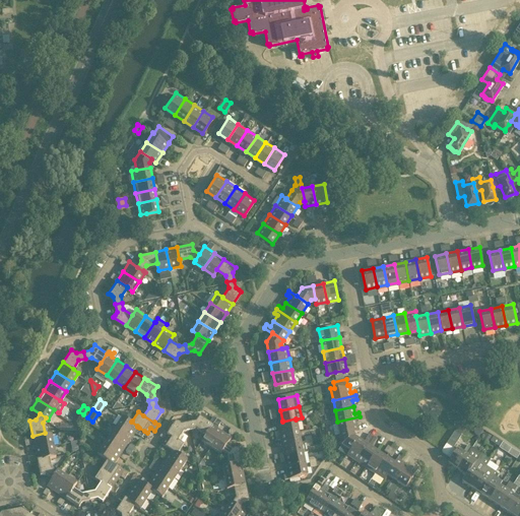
[(122,414),(116,425),(131,435),(134,431),(138,432),(137,430),(139,428),(137,427),(137,426),(131,422),(132,421),(122,414)]
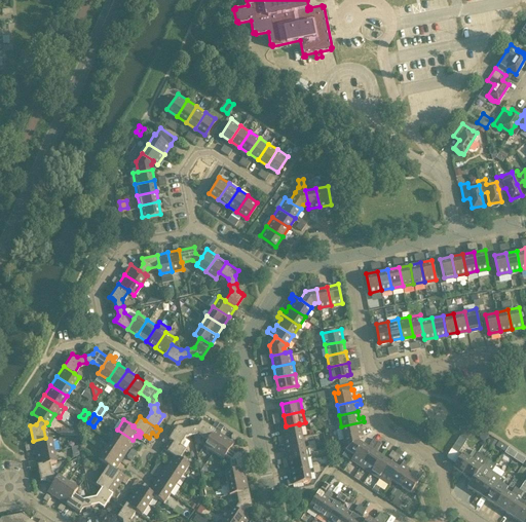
[(191,425),(190,425),(192,433),(193,433),(198,432),(208,438),(215,427),(211,425),(201,419),(198,424),(191,425)]
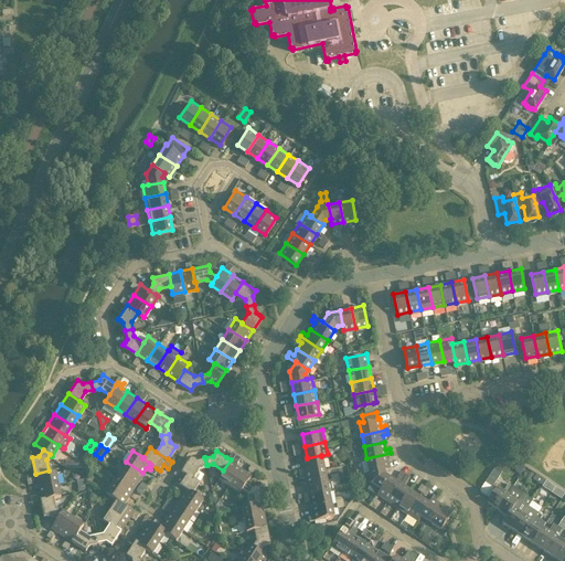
[(391,453),(366,458),(369,469),(383,467),(390,466),(387,458),(392,457),(391,453)]
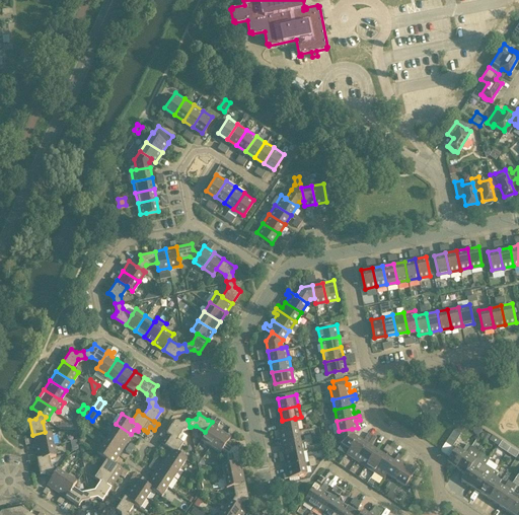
[(297,429),(295,419),(295,418),(282,421),(282,420),(277,421),(278,428),(275,429),(275,433),(297,429)]
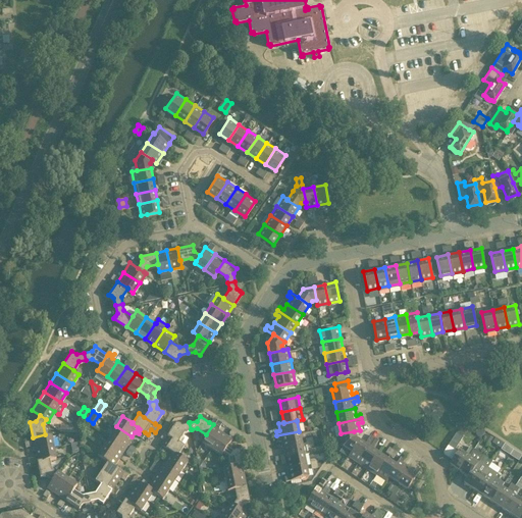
[(176,421),(168,432),(168,433),(178,439),(184,431),(191,429),(189,422),(181,424),(176,421)]
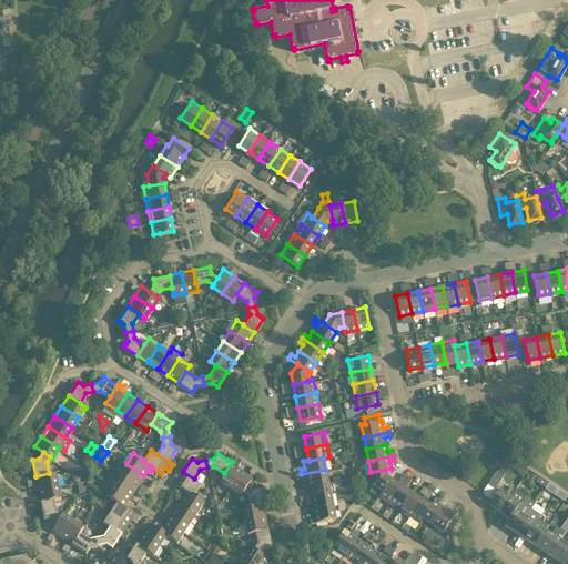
[(230,486),(242,469),(232,462),(224,473),(220,479),(230,486)]
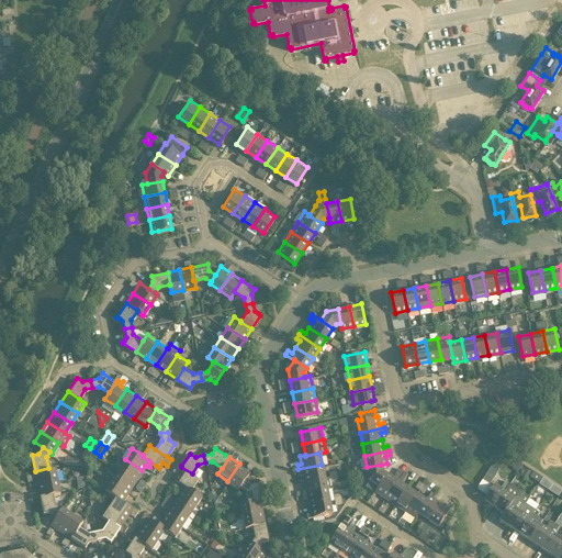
[(119,469),(135,480),(142,470),(125,459),(119,469)]
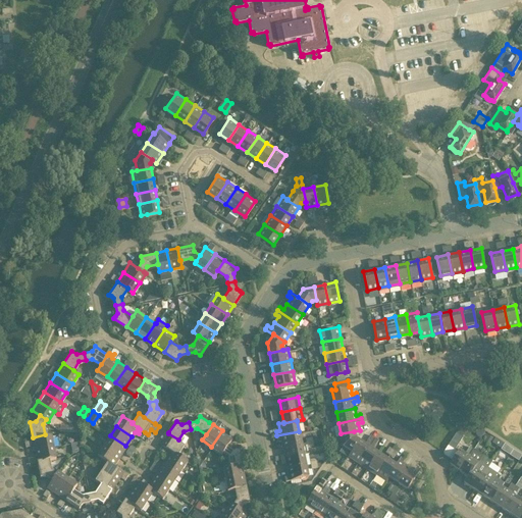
[(168,433),(168,432),(164,429),(160,435),(164,438),(161,444),(164,446),(168,449),(170,450),(171,449),(177,454),(177,453),(184,444),(178,439),(168,433)]
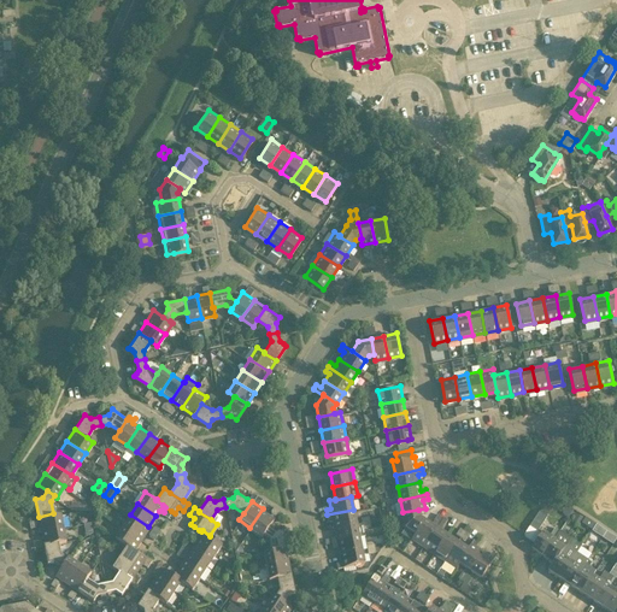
[(274,517),(263,508),(250,528),(262,535),(263,533),(268,525),(274,517)]
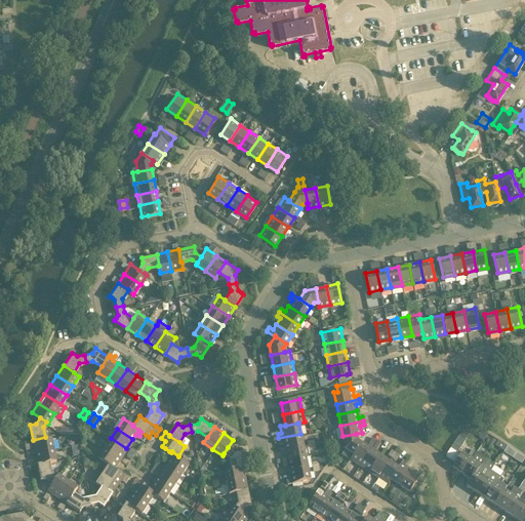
[(450,445),(457,449),(466,437),(458,433),(450,445)]
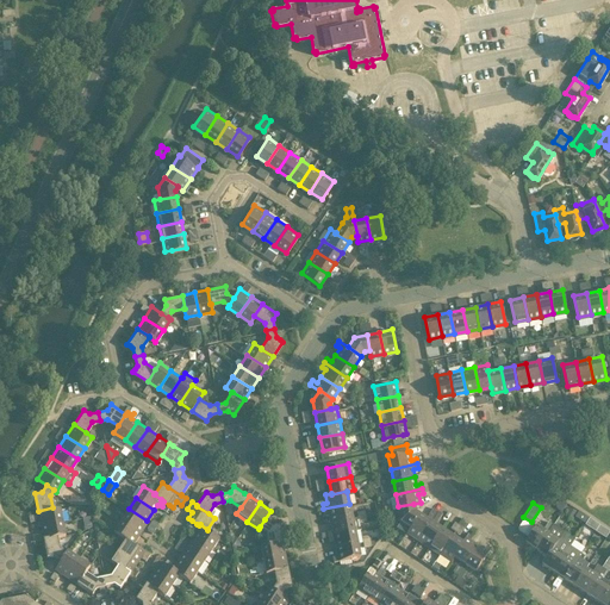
[(329,512),(330,521),(353,516),(349,504),(323,509),(324,513),(329,512)]
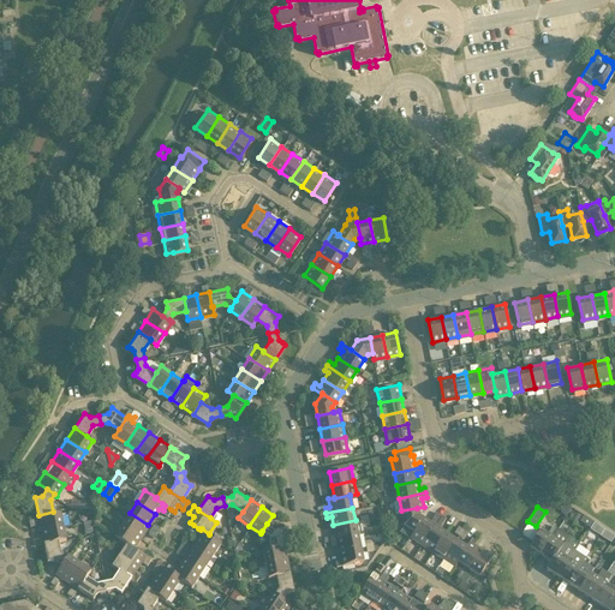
[(417,508),(401,510),(404,524),(413,530),(415,530),(423,516),(418,513),(417,508)]
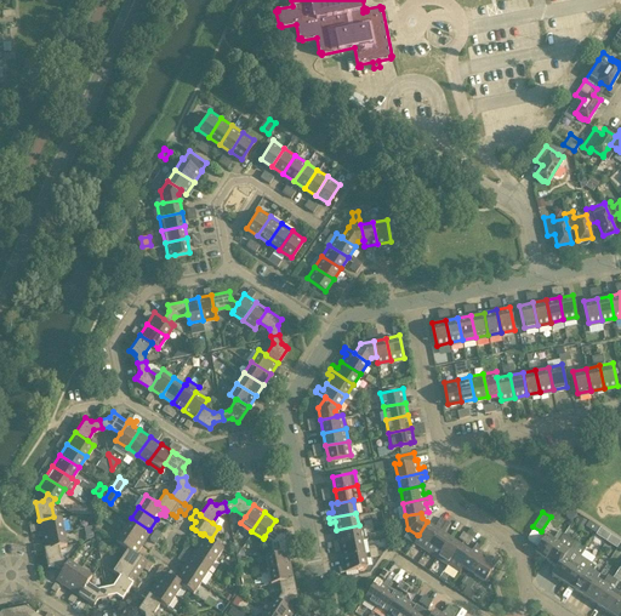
[(580,514),(576,520),(582,524),(586,518),(580,514)]
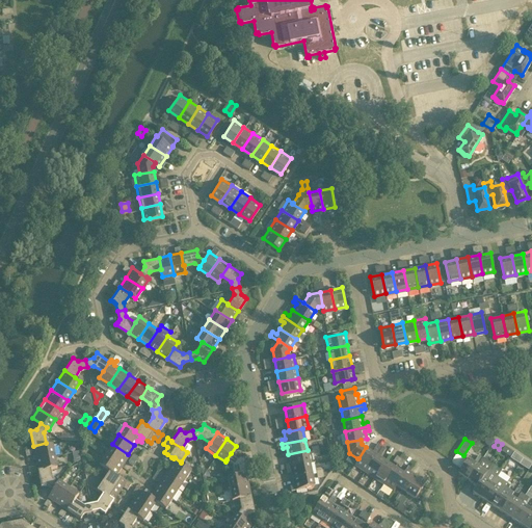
[(52,442),(46,443),(33,446),(35,457),(54,453),(52,442)]
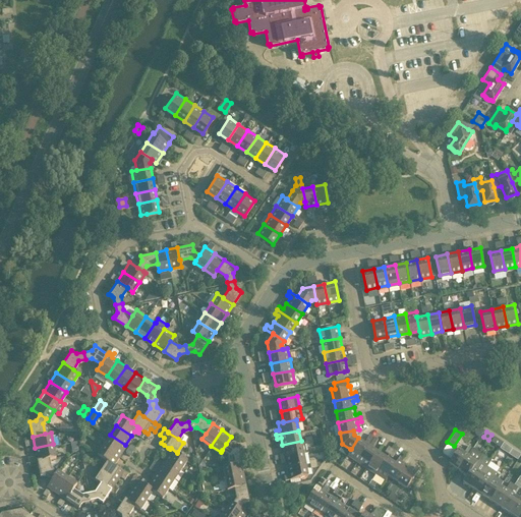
[(104,444),(119,454),(125,445),(110,435),(104,444)]
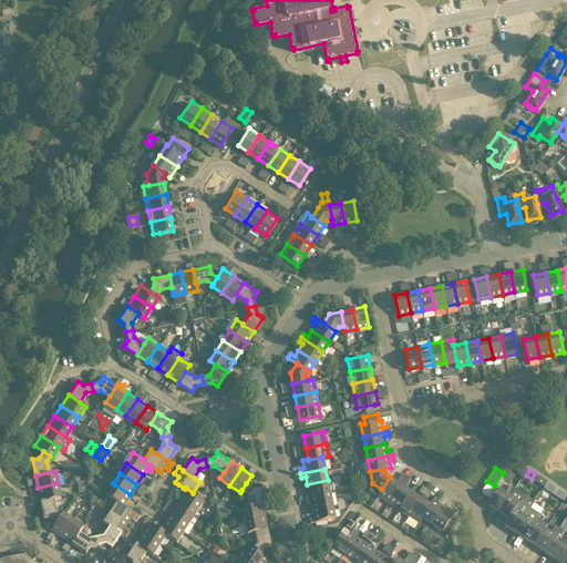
[(534,479),(540,483),(544,478),(538,473),(534,479)]
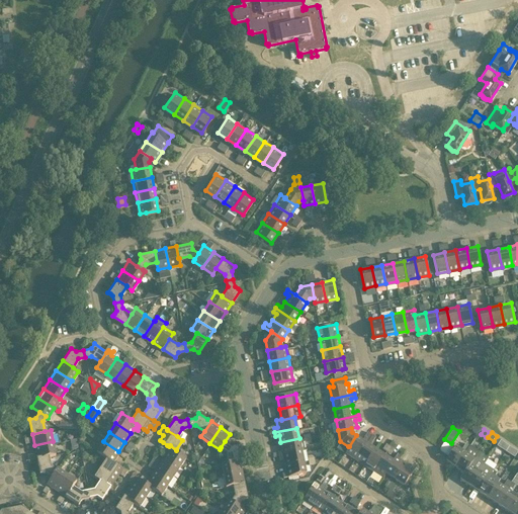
[(349,446),(348,446),(345,450),(355,457),(365,441),(356,435),(349,446)]
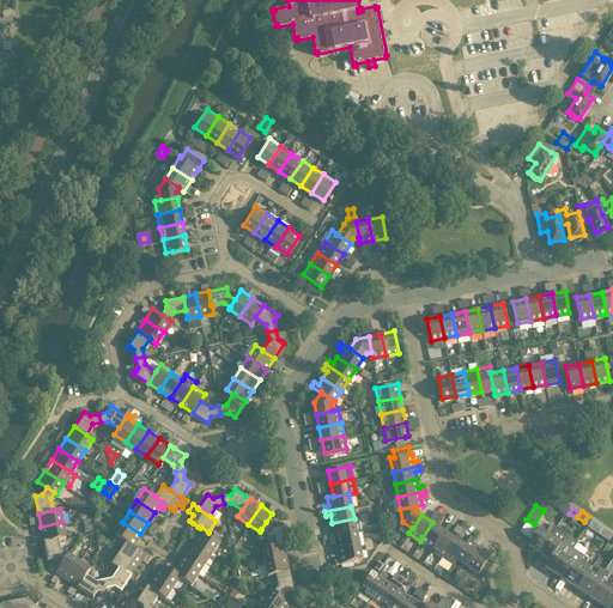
[(334,530),(329,532),(331,536),(357,532),(362,530),(363,530),(360,523),(359,517),(354,518),(332,523),(334,530)]
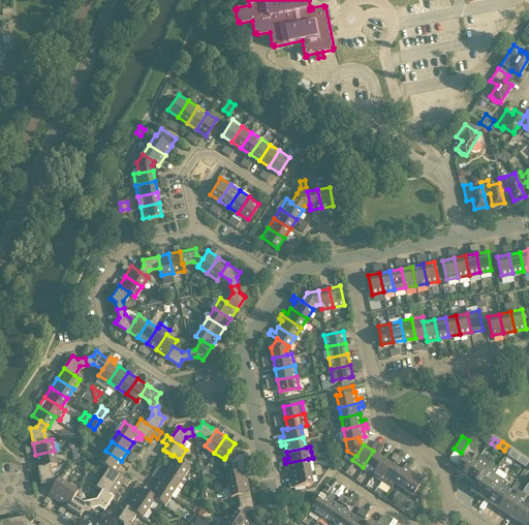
[(455,468),(465,474),(479,453),(475,450),(471,457),(465,453),(455,468)]
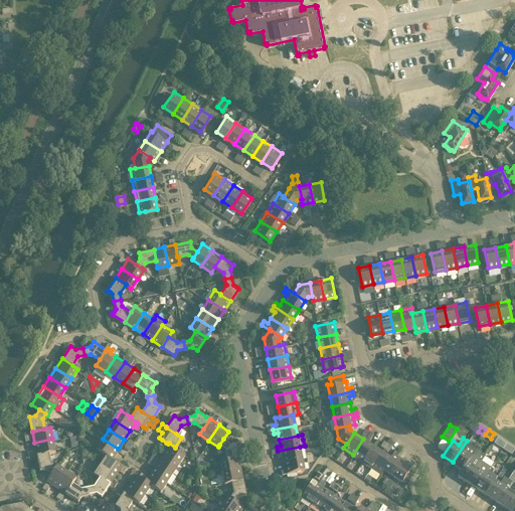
[(52,439),(34,443),(36,454),(48,452),(55,450),(52,439)]
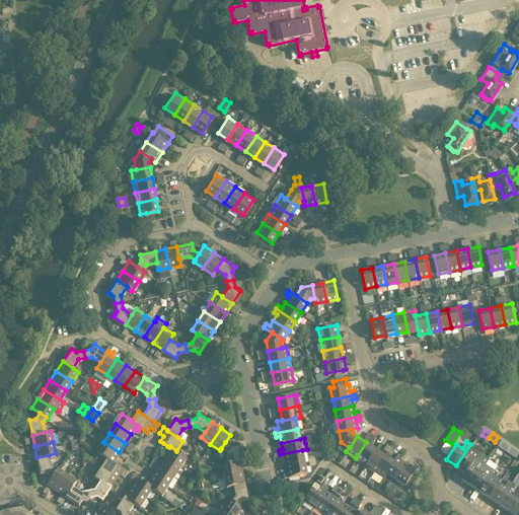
[(119,452),(103,442),(97,451),(106,457),(114,461),(119,452)]
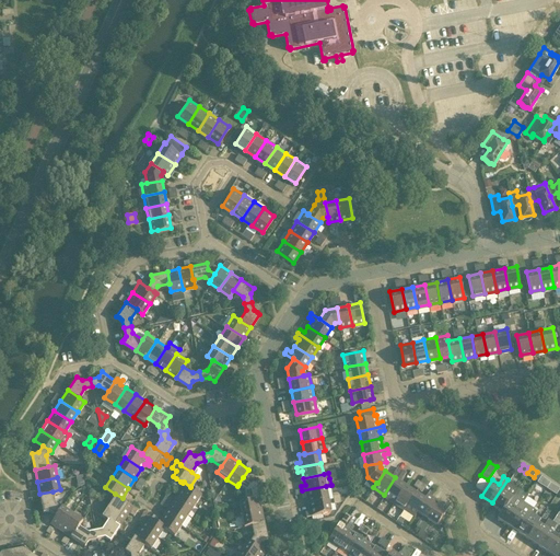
[(244,487),(246,499),(259,497),(256,481),(249,482),(243,477),(238,484),(244,487)]
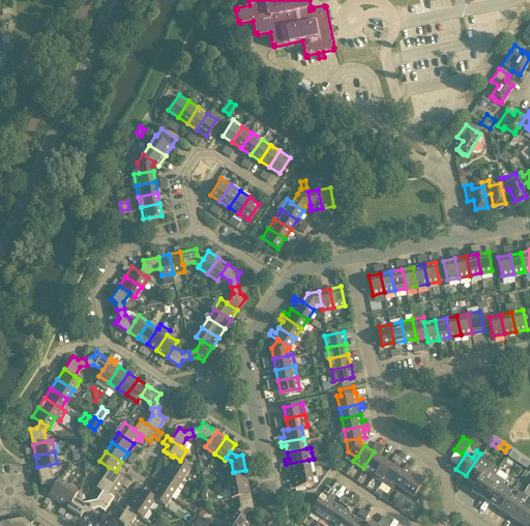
[(374,451),(363,468),(373,473),(383,458),(374,451)]
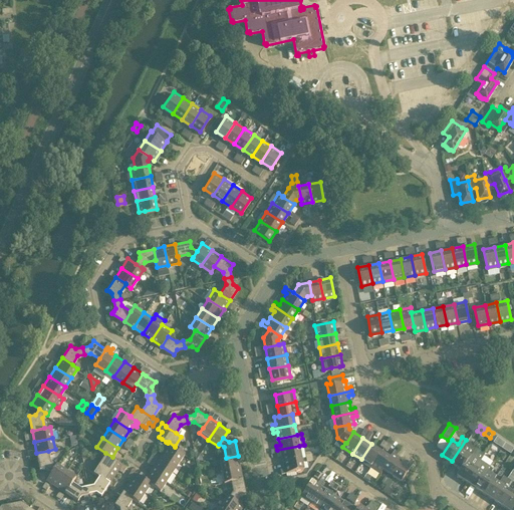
[(475,446),(466,440),(452,461),(460,467),(461,467),(475,446)]
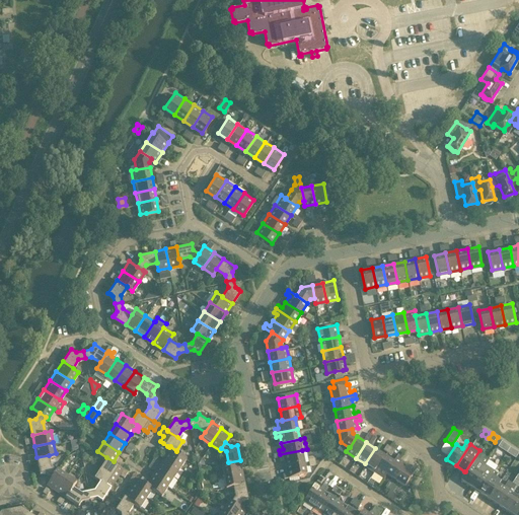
[(187,456),(176,450),(176,451),(170,446),(169,447),(164,455),(179,466),(187,456)]
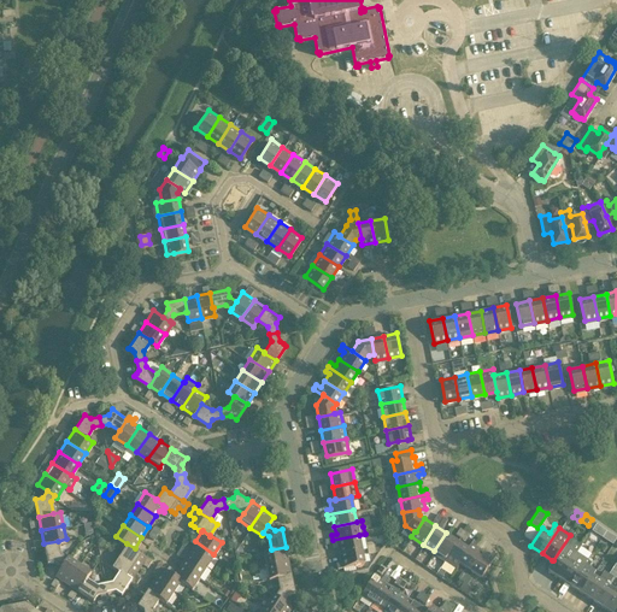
[(446,533),(434,551),(445,558),(457,540),(446,533)]
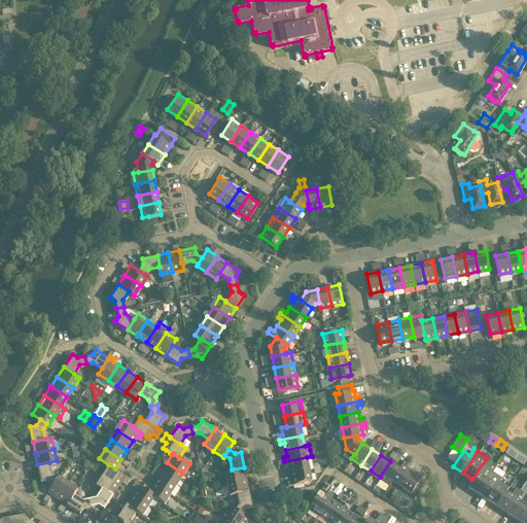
[(288,464),(289,472),(309,467),(307,457),(284,461),(284,465),(288,464)]
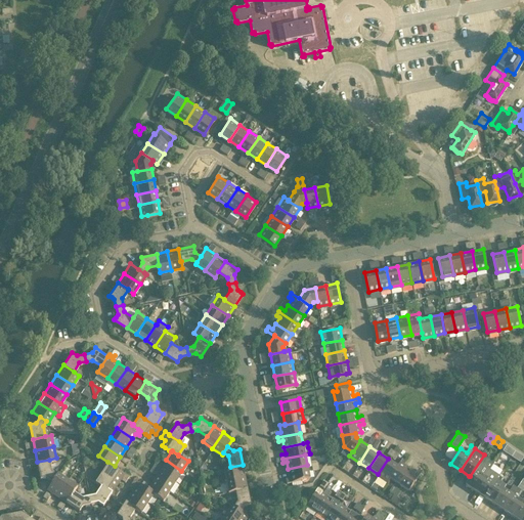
[(465,482),(475,488),(489,467),(484,464),(488,457),(484,455),(470,476),(469,476),(465,482)]
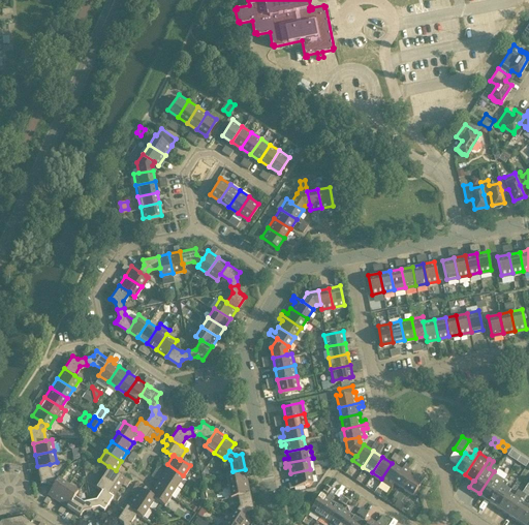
[(394,481),(403,487),(413,470),(407,467),(409,463),(406,461),(401,468),(401,469),(394,481)]
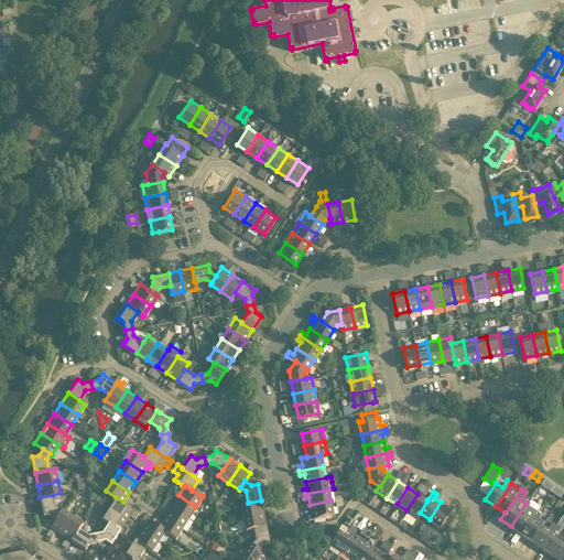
[(418,494),(407,510),(416,518),(420,513),(427,501),(427,499),(418,494)]
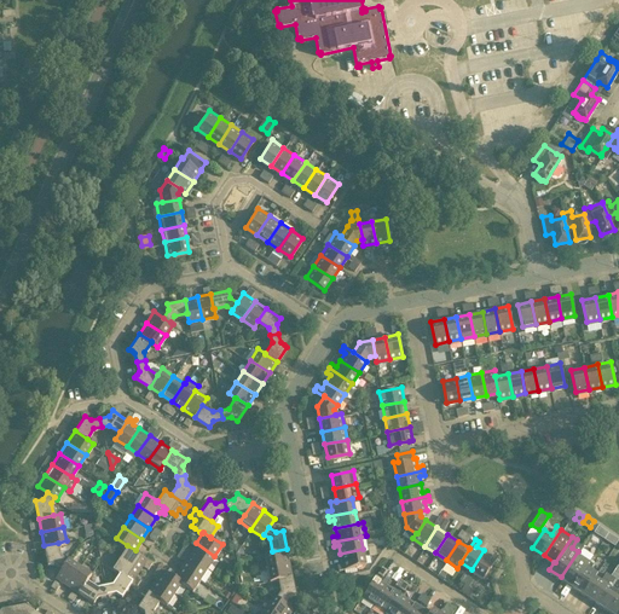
[(58,543),(44,545),(47,563),(55,562),(62,566),(67,559),(61,555),(58,543)]
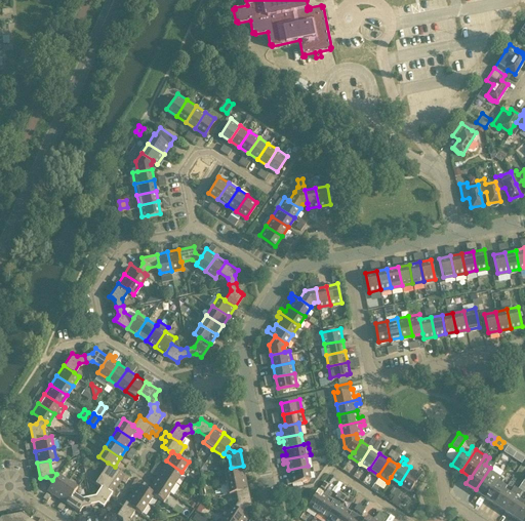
[(182,472),(166,461),(160,470),(175,481),(182,472)]
